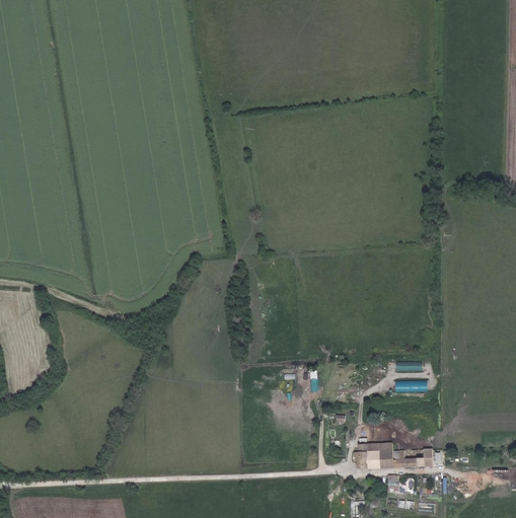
[(395,369),(421,369),(421,360),(395,360),(395,369)]
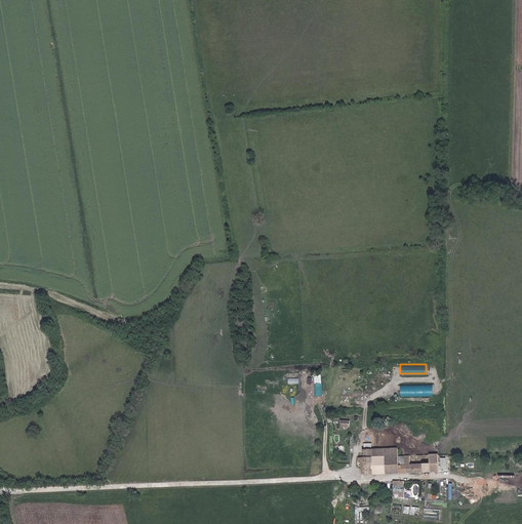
[(400,384),(400,394),(432,395),(432,384),(400,384)]
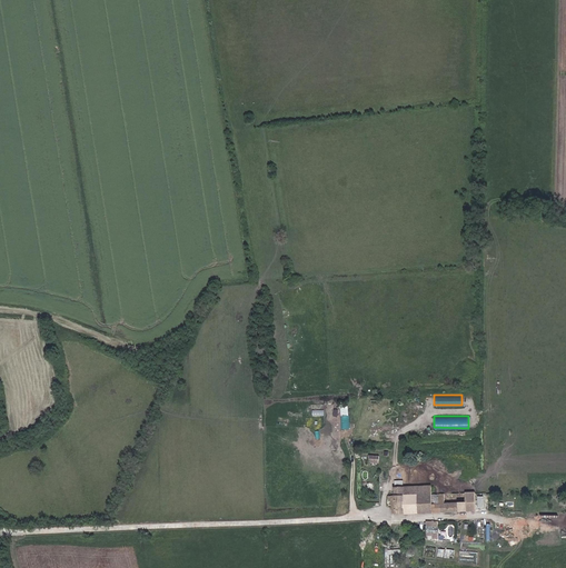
[(416,494),(430,494),(430,485),(397,486),(397,484),(395,485),(395,487),(394,487),(394,498),(391,498),(391,501),(389,501),(390,512),(403,512),(403,495),(416,494)]
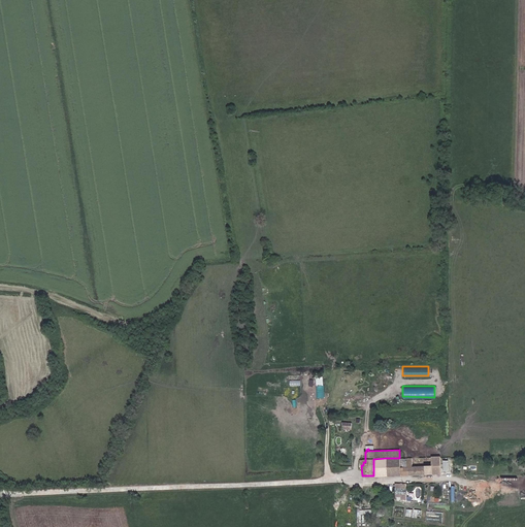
[(409,465),(429,464),(429,457),(399,458),(399,466),(409,465)]
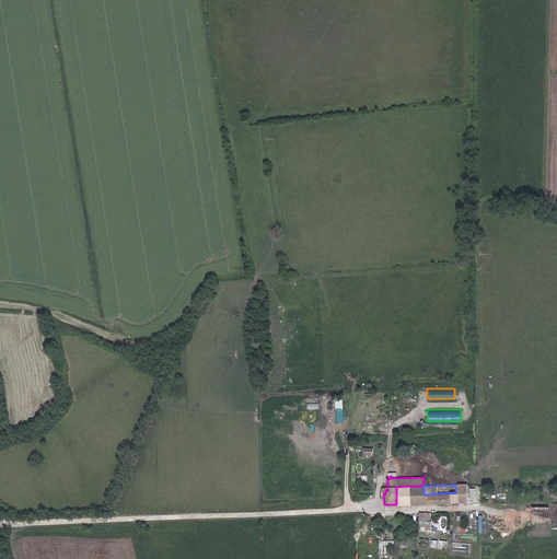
[(455,492),(455,500),(466,500),(465,485),(455,485),(455,492)]
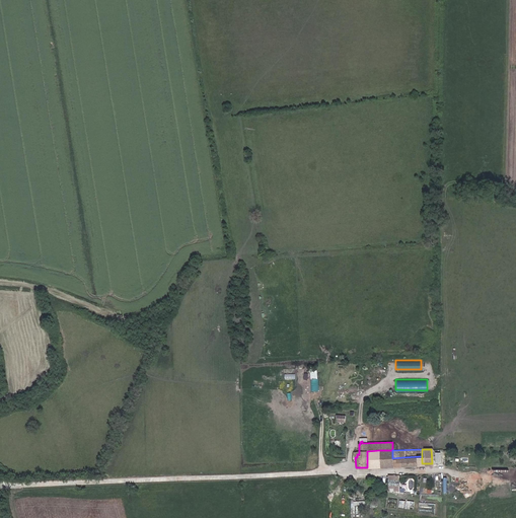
[(380,466),(379,450),(367,451),(367,467),(373,467),(380,466)]
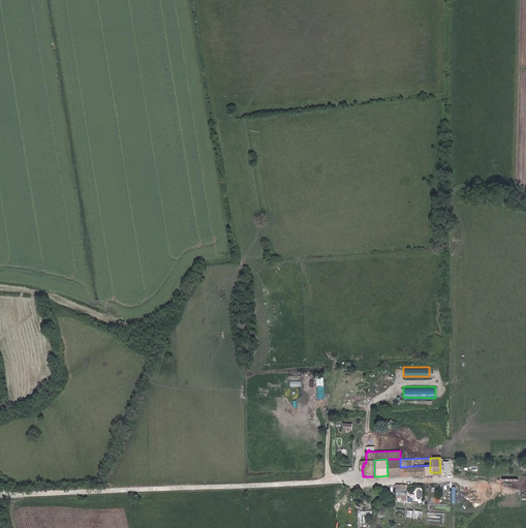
[(400,467),(400,459),(387,459),(388,475),(395,475),(394,467),(400,467)]
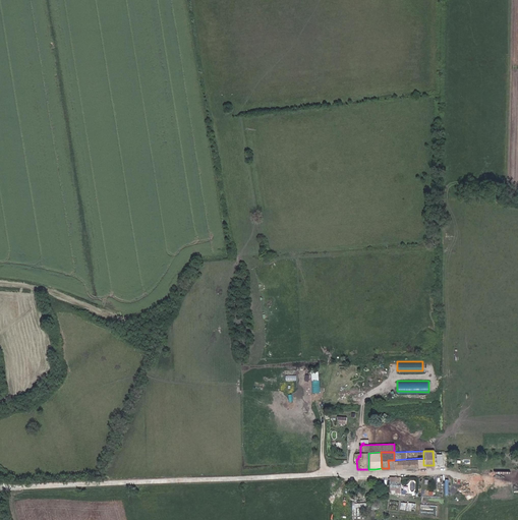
[(404,467),(423,465),(423,458),(404,459),(404,467)]
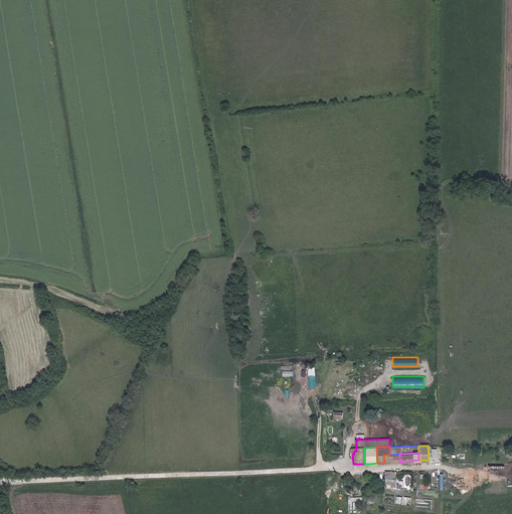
[(394,470),(384,470),(384,486),(398,487),(398,479),(394,479),(394,470)]
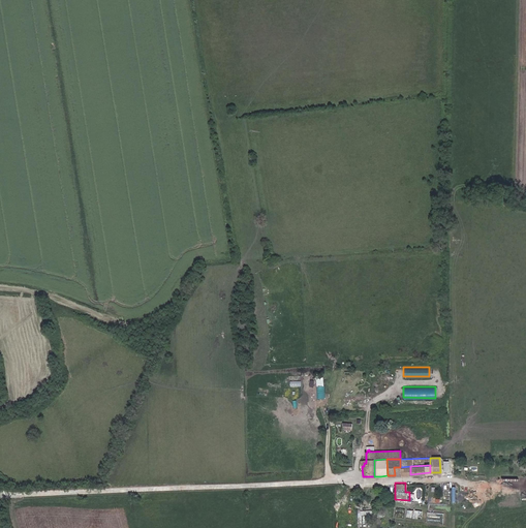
[(419,517),(420,509),(405,508),(404,516),(419,517)]
